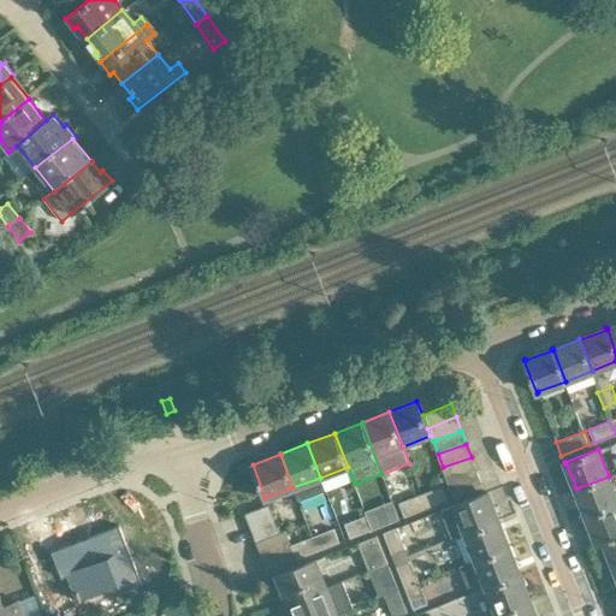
[(449,480),(477,471),(472,457),(443,467),(449,480)]
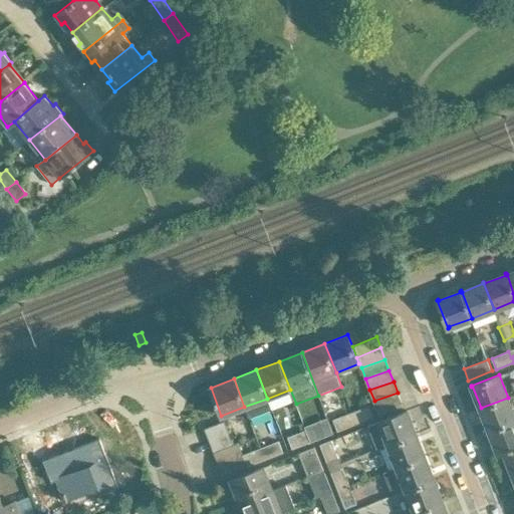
[(403,406),(398,393),(374,401),(379,415),(403,406)]
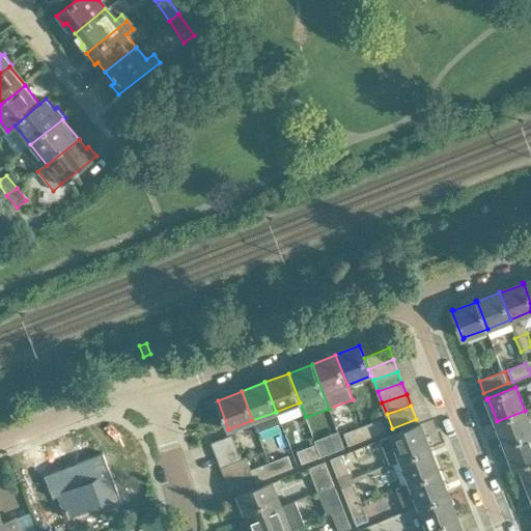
[(530,425),(525,411),(497,421),(496,422),(496,423),(497,422),(506,445),(530,435),(530,425)]
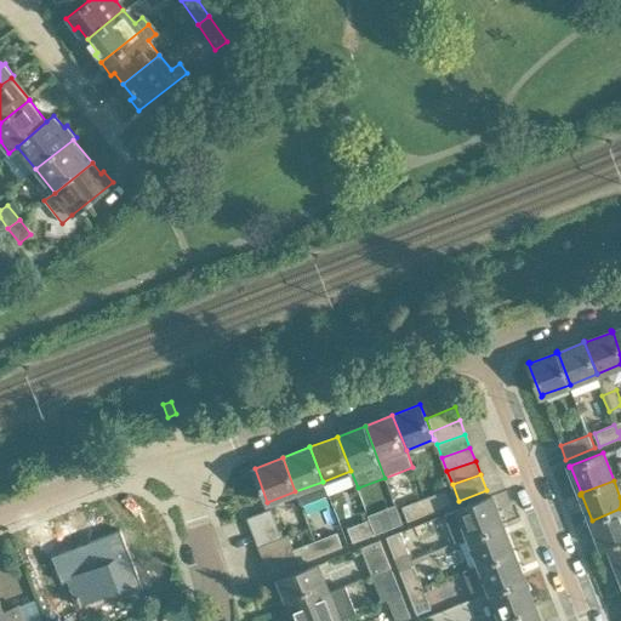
[(446,490),(423,499),(426,506),(429,505),(431,507),(432,512),(453,503),(446,490)]
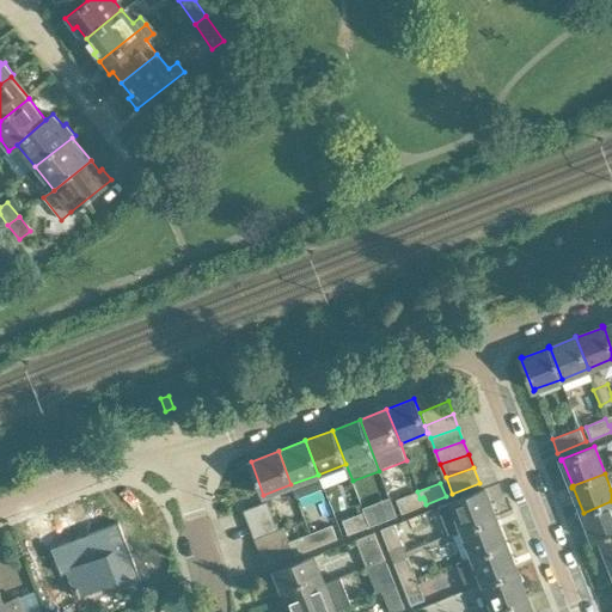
[(452,502),(463,530),(495,516),(484,489),(452,502)]
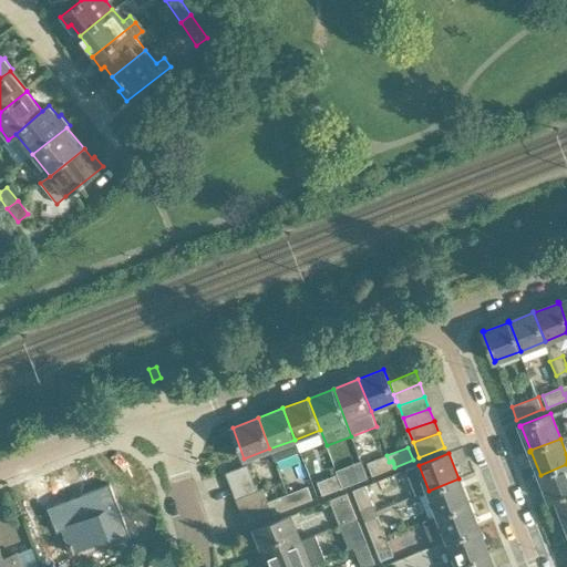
[(394,467),(393,463),(392,461),(389,462),(387,455),(368,463),(373,475),(394,467)]
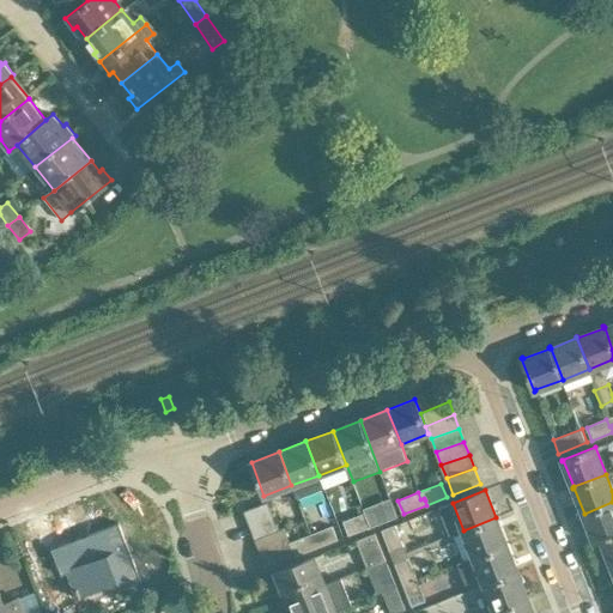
[(365,513),(363,514),(365,521),(369,520),(371,527),(398,516),(389,496),(363,507),(365,513)]
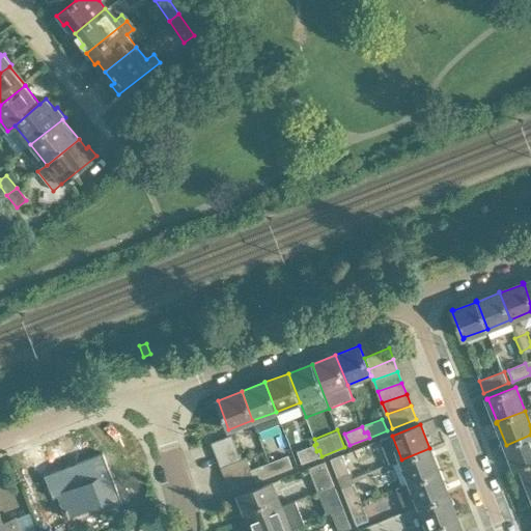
[(211,443),(215,455),(235,447),(230,435),(211,443)]
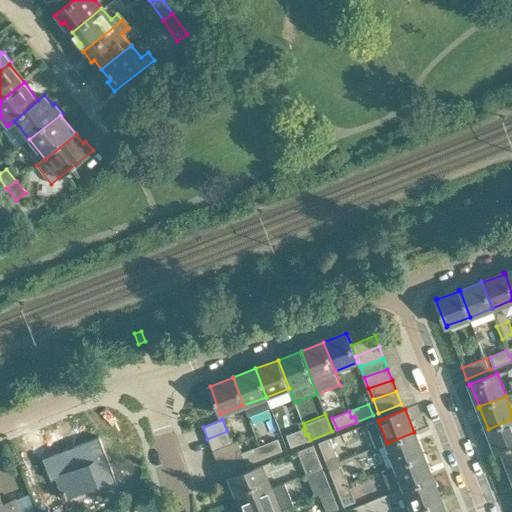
[(310,440),(308,434),(305,435),(303,429),(299,431),(295,419),(280,425),(289,448),(310,440)]
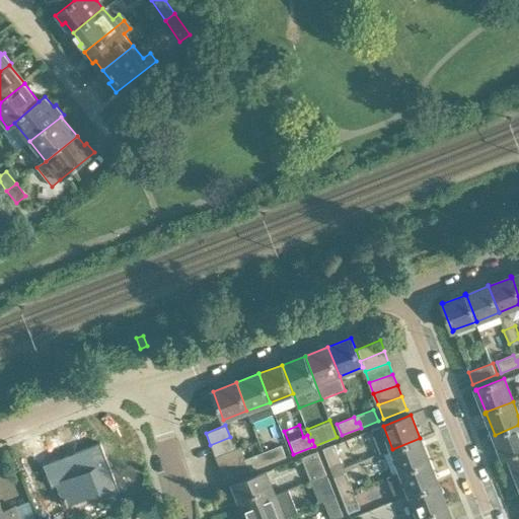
[(518,425),(495,435),(493,435),(494,436),(495,436),(503,457),(502,458),(502,459),(509,456),(518,451),(518,425)]
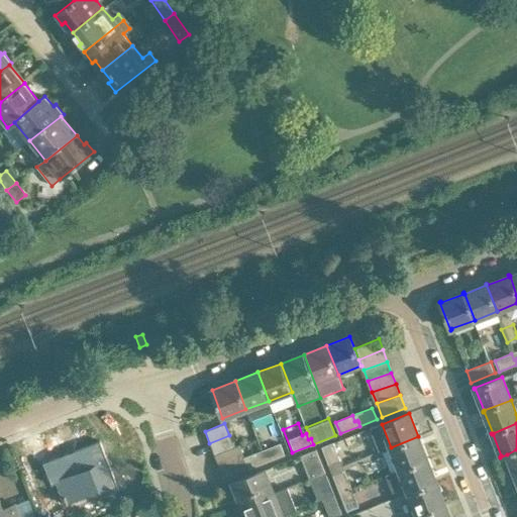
[(233,447),(229,435),(209,443),(214,455),(233,447)]
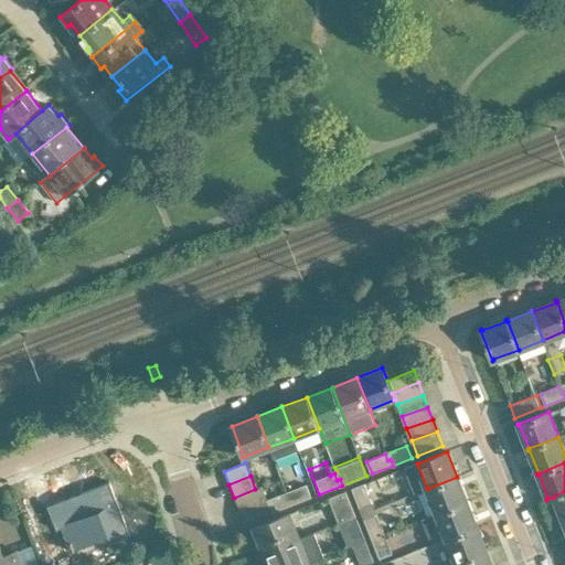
[(467,502),(457,477),(427,489),(437,513),(467,502)]
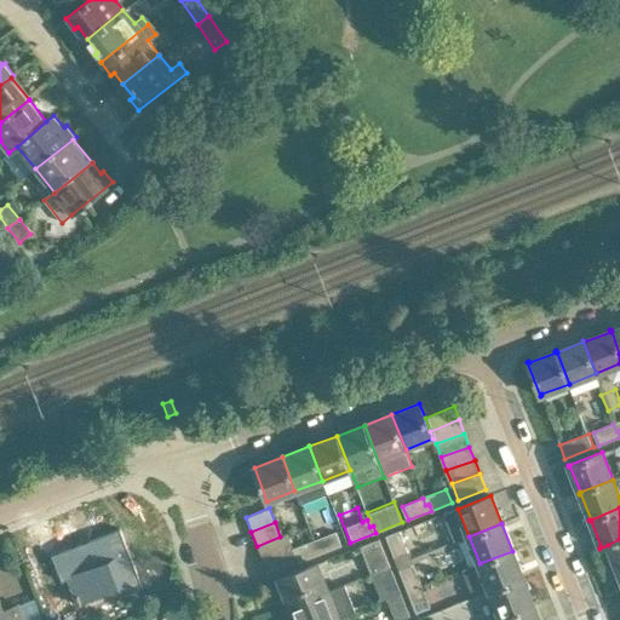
[(394,557),(397,564),(411,560),(408,554),(419,550),(414,538),(418,537),(414,526),(386,537),(394,557)]
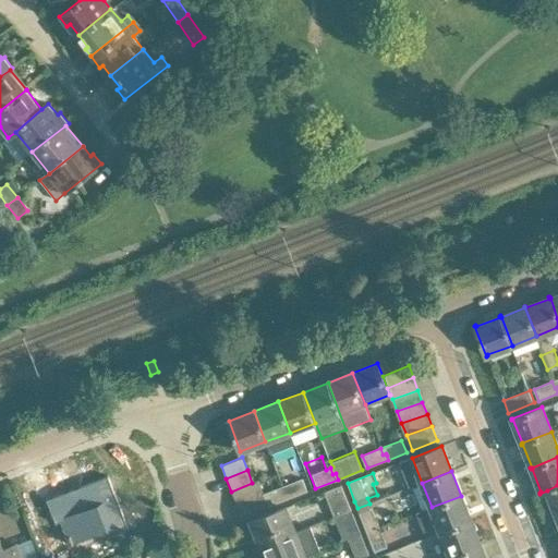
[(61,520),(71,545),(74,544),(73,542),(97,532),(100,540),(129,529),(108,475),(80,487),(88,509),(61,520)]
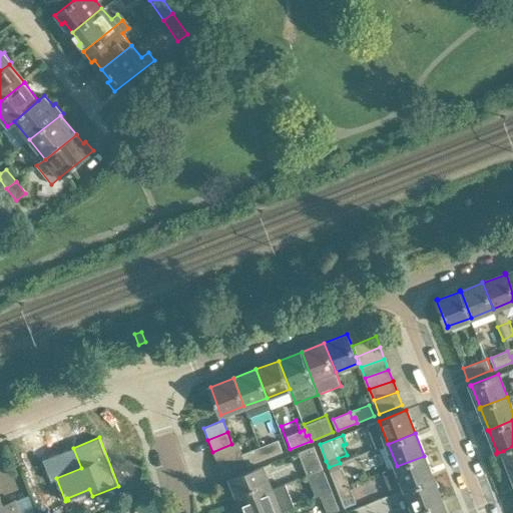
[(279,440),(260,448),(262,453),(265,452),(267,458),(265,459),(266,459),(284,452),(279,440)]
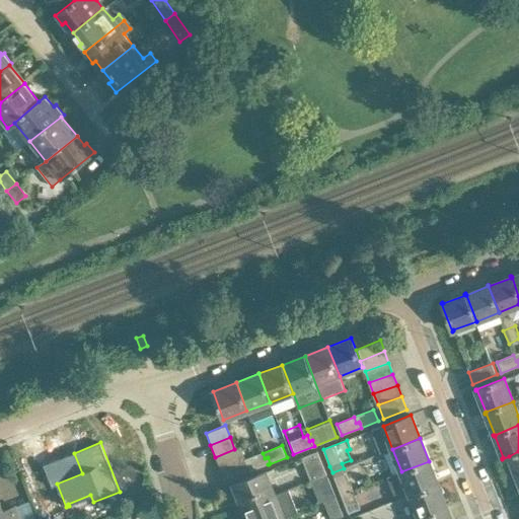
[(240,447),(234,449),(215,457),(220,469),(244,459),(240,447)]
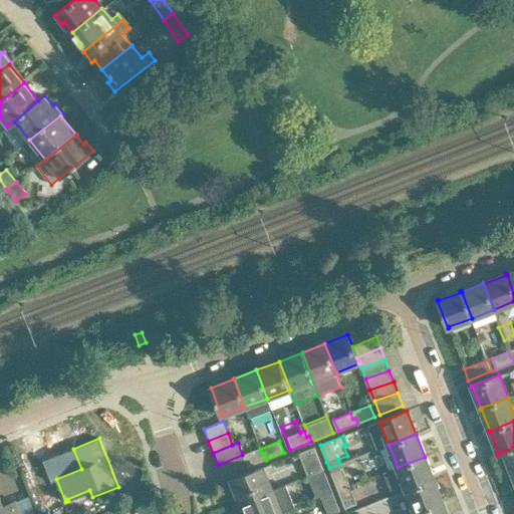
[(513,447),(504,452),(513,474),(513,473),(513,447)]
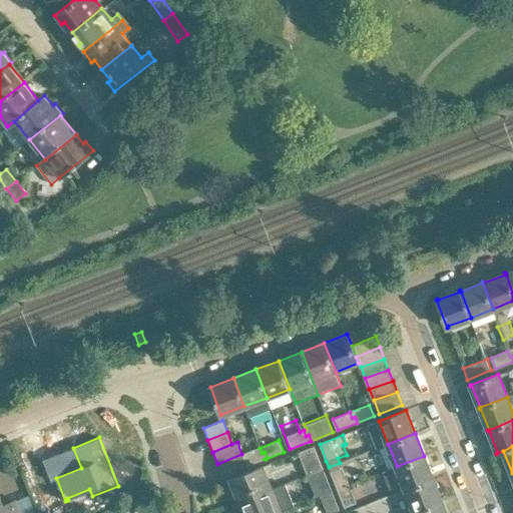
[(299,453),(308,475),(323,469),(314,447),(299,453)]
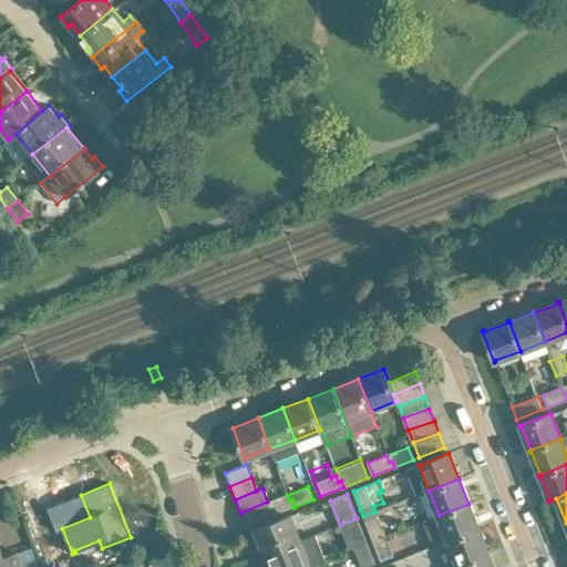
[(295,506),(292,500),(289,501),(287,495),(267,502),(272,515),(294,507),(292,507),(295,506)]
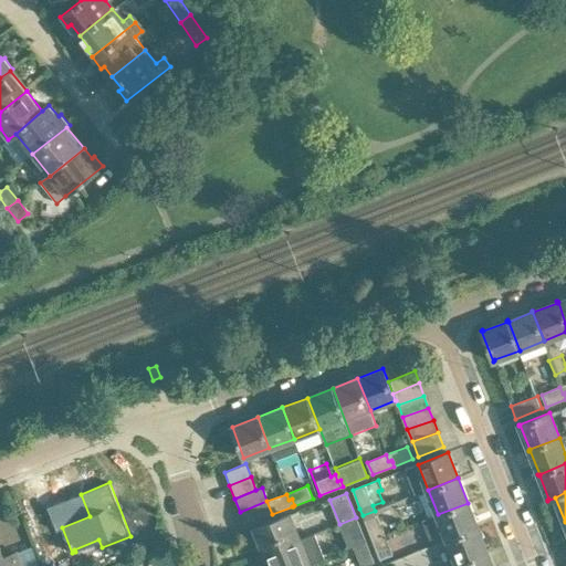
[(272,514),(266,501),(240,512),(244,525),(272,514)]
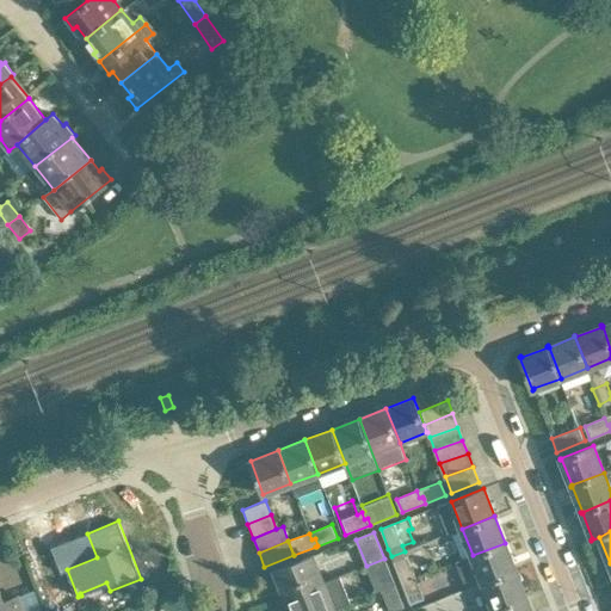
[(516,569),(505,543),(473,555),(483,582),(516,569)]
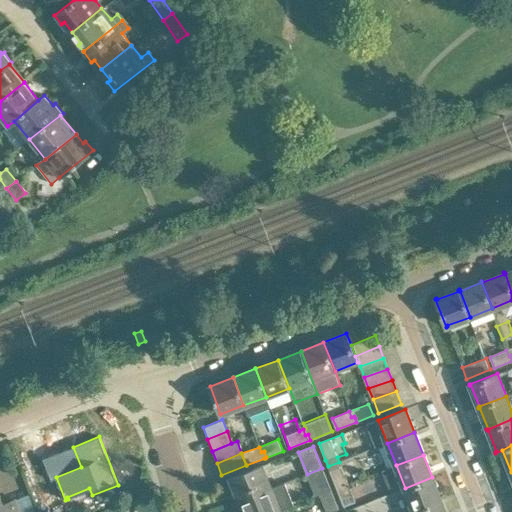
[(341,466),(339,462),(328,466),(330,469),(337,488),(348,484),(348,483),(361,478),(354,461),(341,466)]
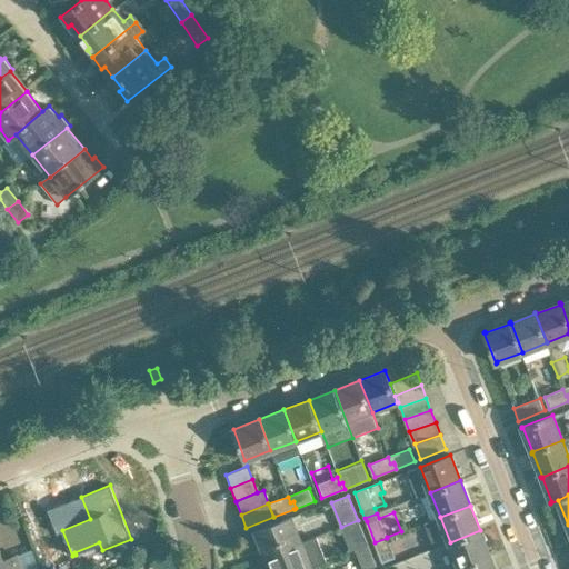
[(256,530),(266,556),(301,541),(291,516),(256,530)]
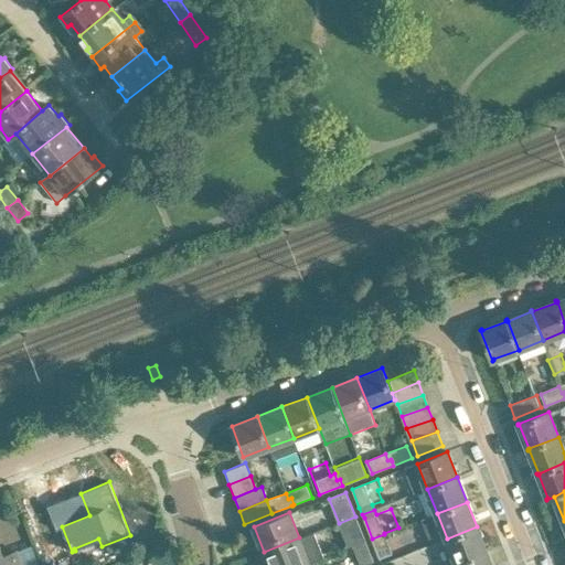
[(345,525),(353,545),(364,541),(356,521),(345,525)]
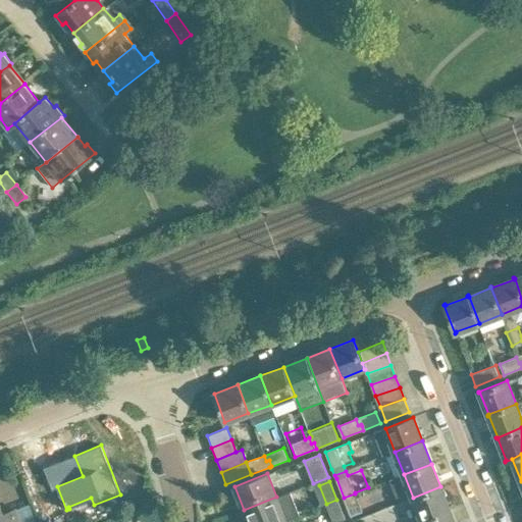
[(450,510),(440,486),(413,498),(422,520),(450,510)]
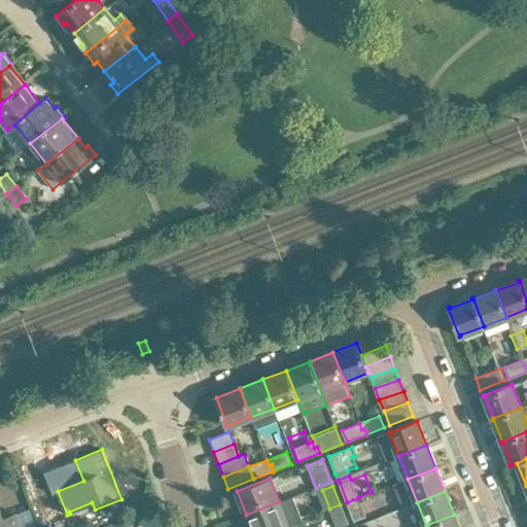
[(365,516),(358,498),(347,502),(354,521),(365,516)]
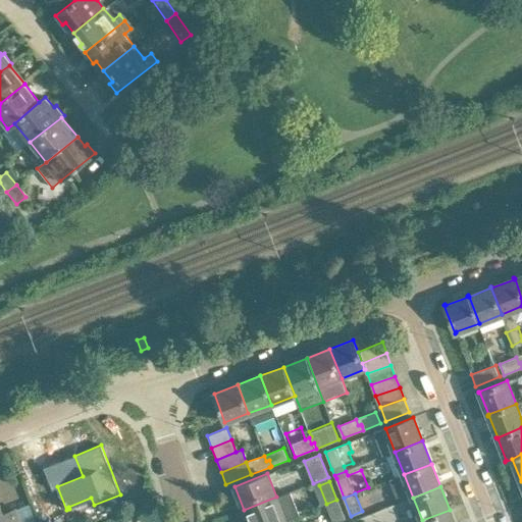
[(279,521),(285,520),(276,497),(244,510),(248,521),(279,521)]
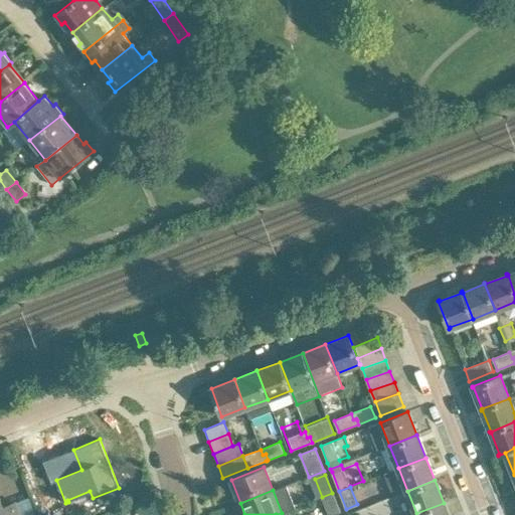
[(328,514),(339,511),(332,493),(322,497),(328,514)]
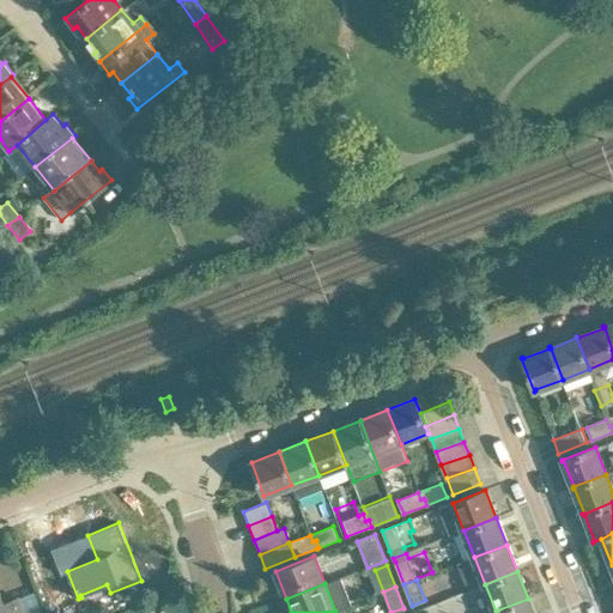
[(467,589),(442,596),(445,607),(471,600),(467,589)]
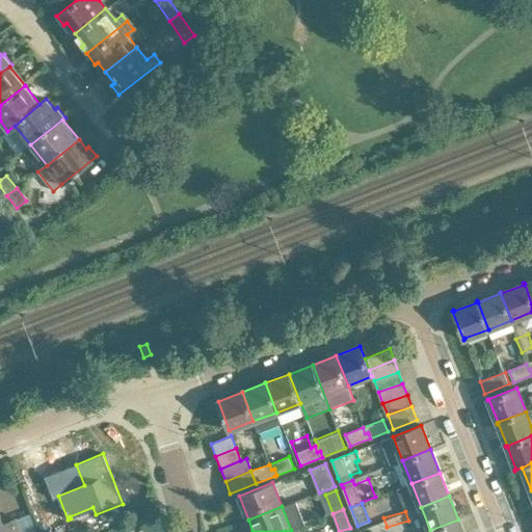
[(0,531),(20,531),(15,519),(3,524),(0,515),(0,531)]
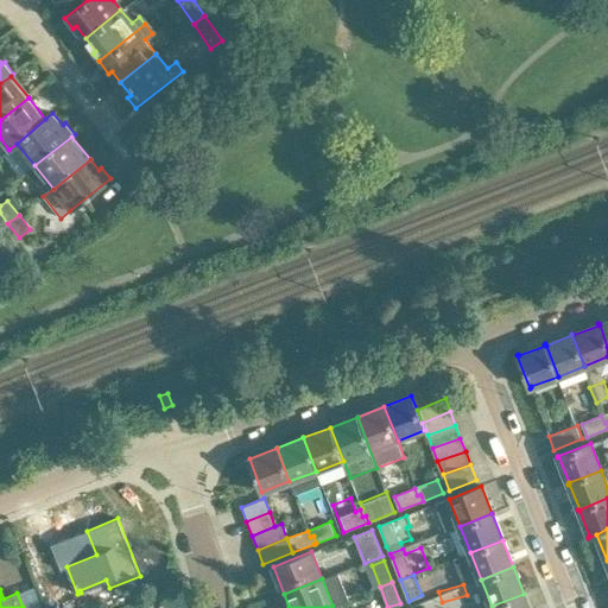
[(529,607),(524,594),(492,606),(492,607),(529,607)]
